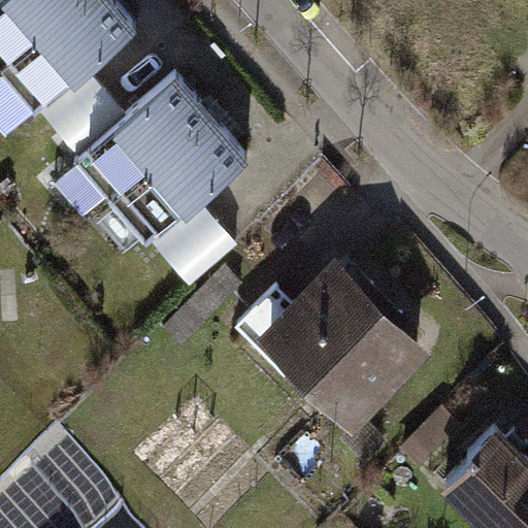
[(137,29),(112,0),(83,0),(0,69),(0,73),(34,114),(137,29)]
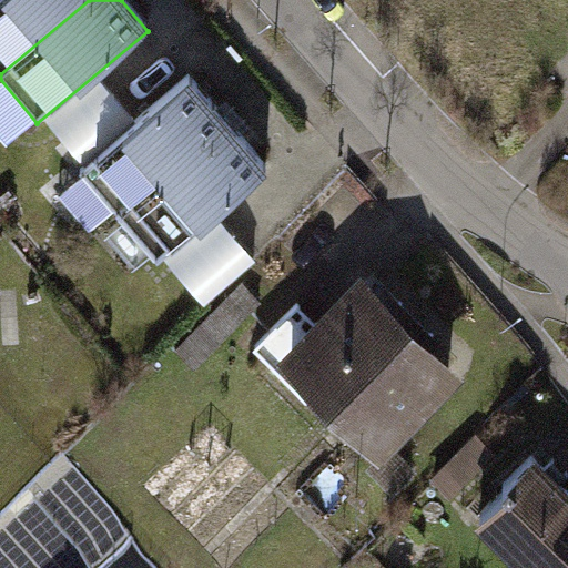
[(0,0),(0,74),(89,0),(0,0)]
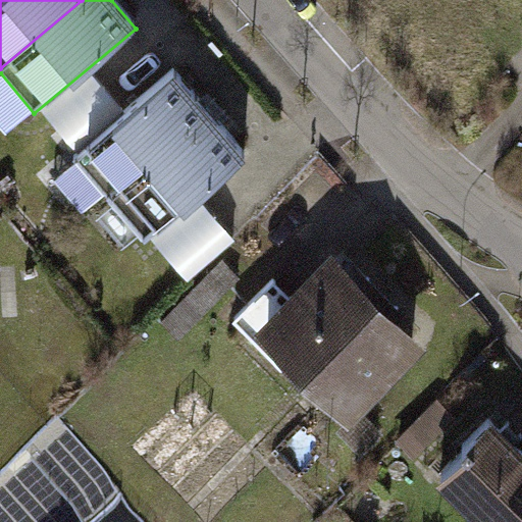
[(74,156),(110,199),(212,113),(176,70),(74,156)]
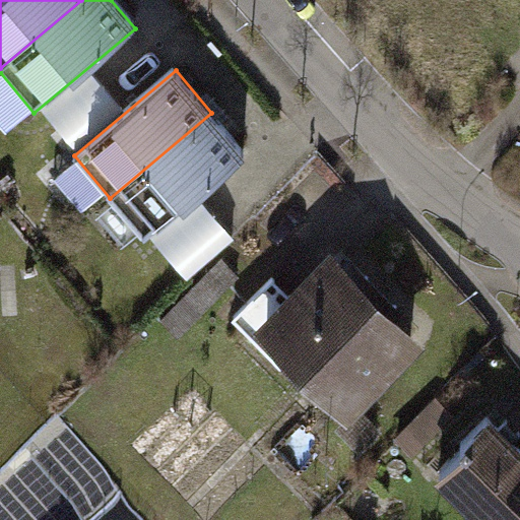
[(247,155),(211,113),(110,198),(146,241),(247,155)]
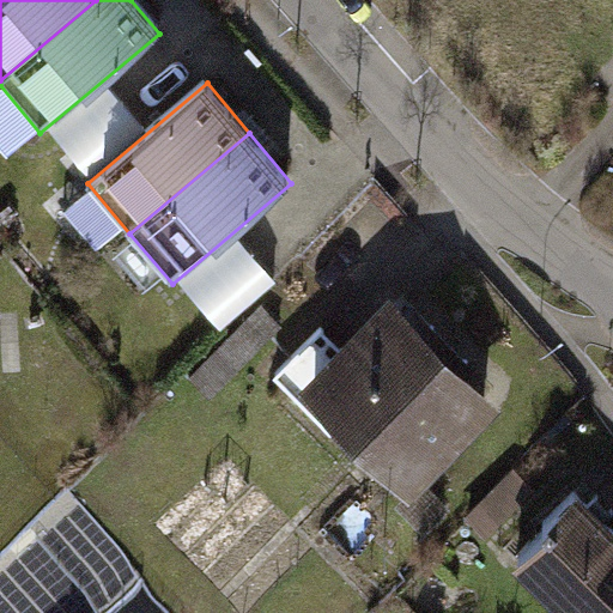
[(248,231),(189,278),(226,323),(285,277),(248,231)]
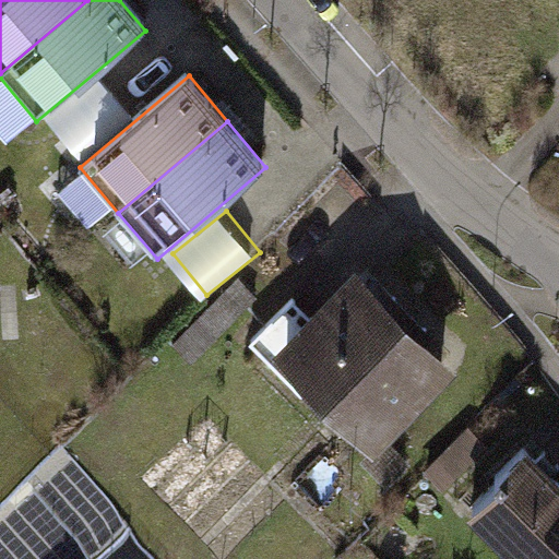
[(442,373),(344,278),(263,356),(357,461),(442,373)]
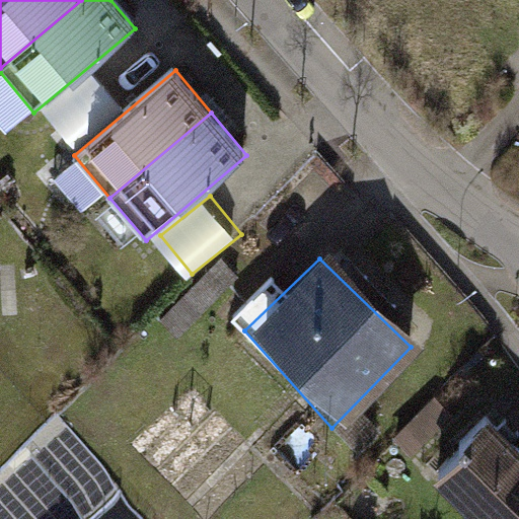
[(518,518),(518,428),(467,472),(509,518),(518,518)]
